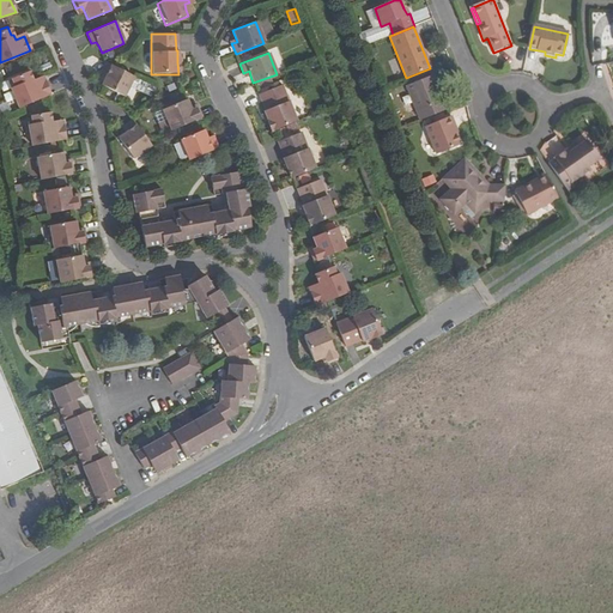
[(133,76),(105,62),(101,72),(105,76),(104,79),(101,86),(123,98),(133,76)]
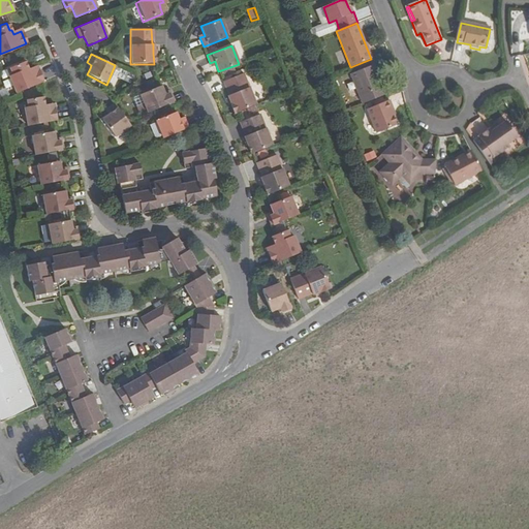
[(7,75),(14,93),(43,82),(37,68),(30,71),(28,67),(26,67),(23,60),(8,66),(11,73),(7,75)]
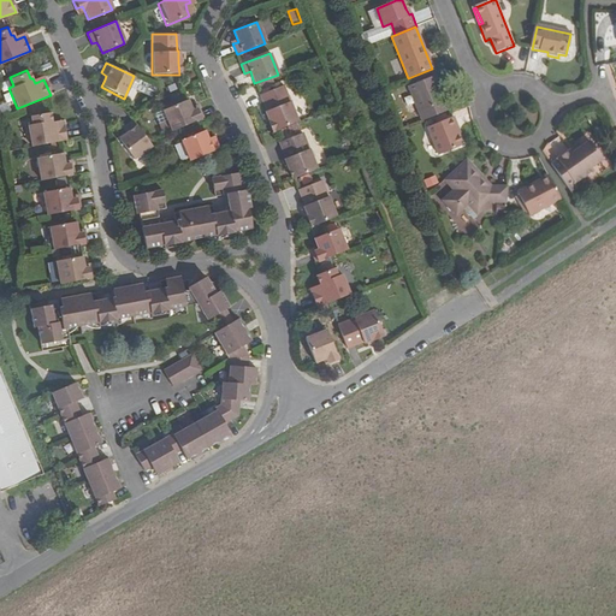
[(409,87),(421,123),(449,112),(445,102),(440,104),(434,88),(438,86),(434,77),(409,87)]
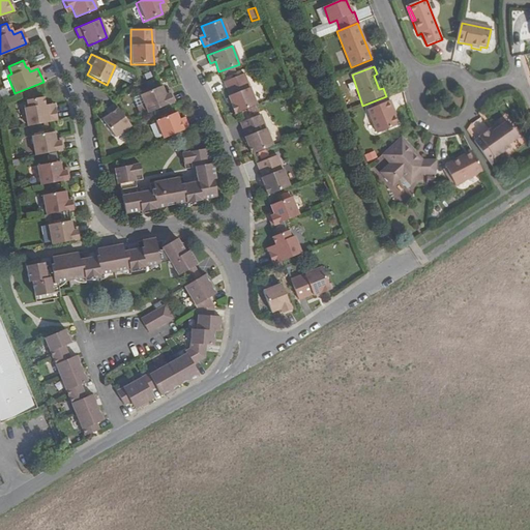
[(118,78),(128,82),(131,74),(121,69),(118,78)]
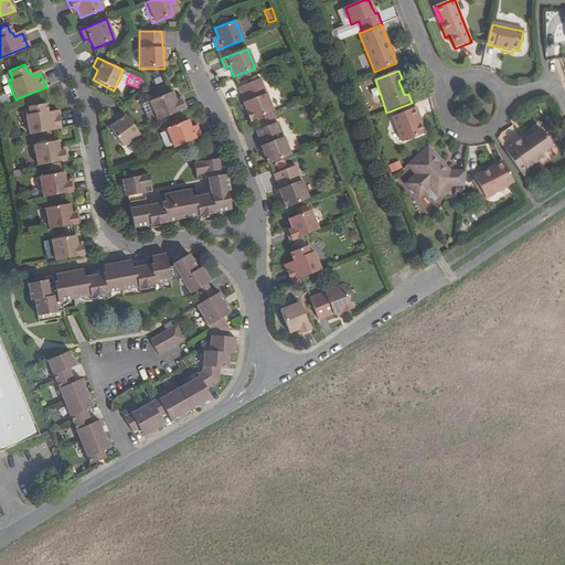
[(243,100),(245,105),(247,110),(245,112),(249,120),(272,112),(258,77),(240,85),(244,100),(243,100)]
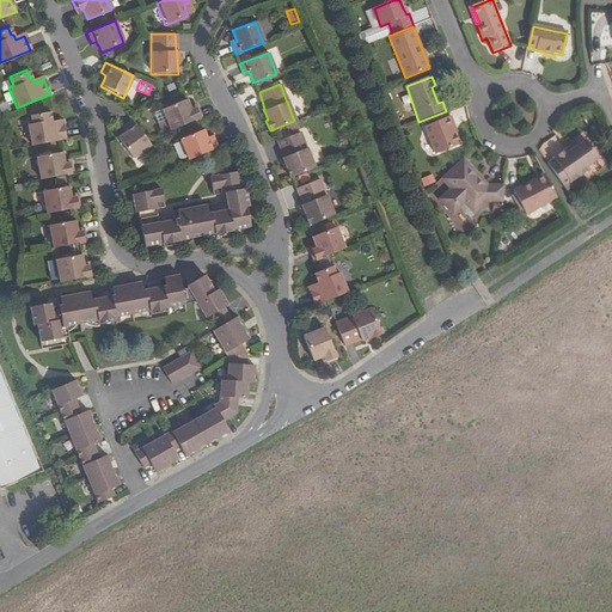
[(442,102),(435,85),(432,87),(438,103),(442,102)]
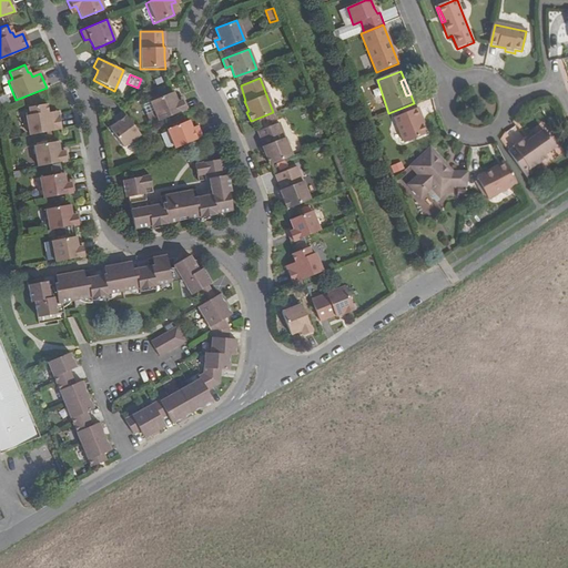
[(158,121),(185,109),(183,101),(176,103),(174,99),(172,92),(150,101),(158,121)]
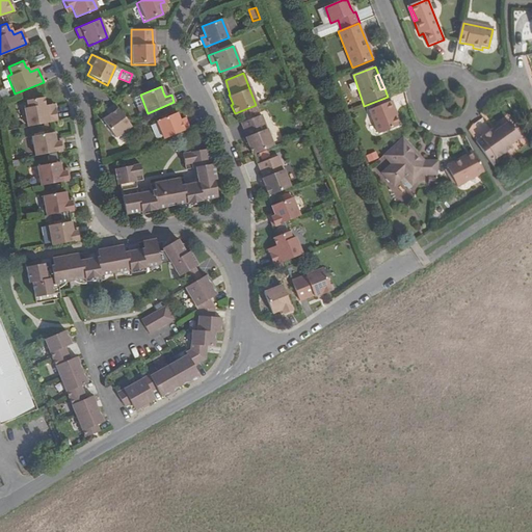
[(0,90),(0,100),(9,96),(5,88),(0,90)]
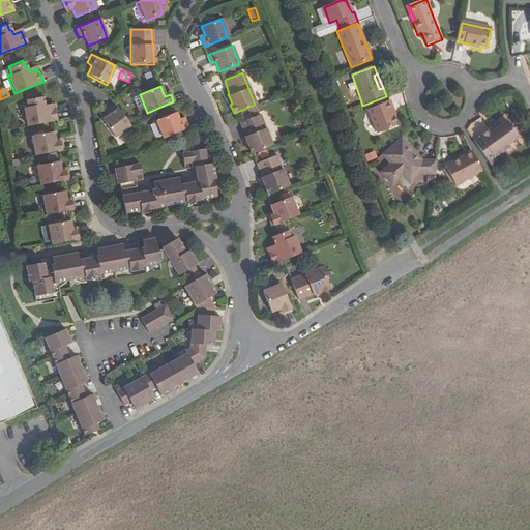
[(24,107),(27,125),(57,120),(54,106),(46,107),(46,102),(42,102),(41,95),(26,97),(28,106),(24,107)]
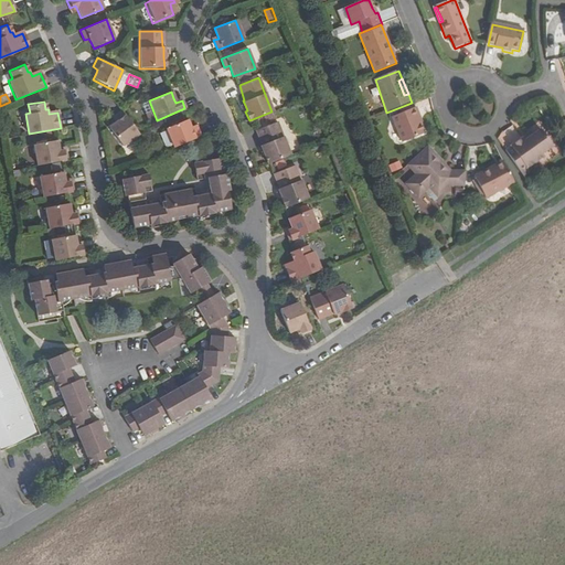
[(424,135),(419,124),(417,118),(419,117),(416,109),(411,112),(402,115),(393,118),(403,144),(424,135)]
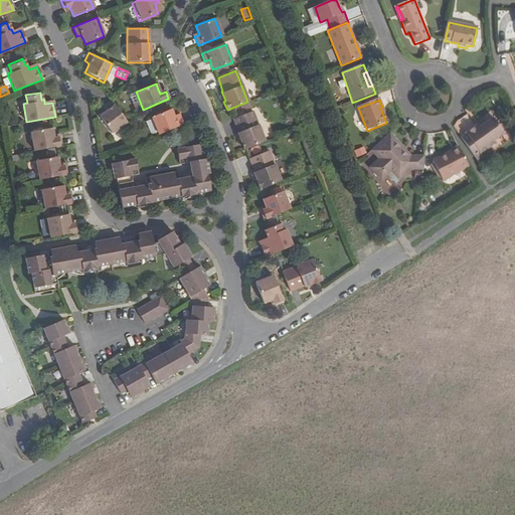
[(106,111),(103,113),(98,117),(110,134),(126,122),(123,119),(111,101),(103,107),(106,111)]
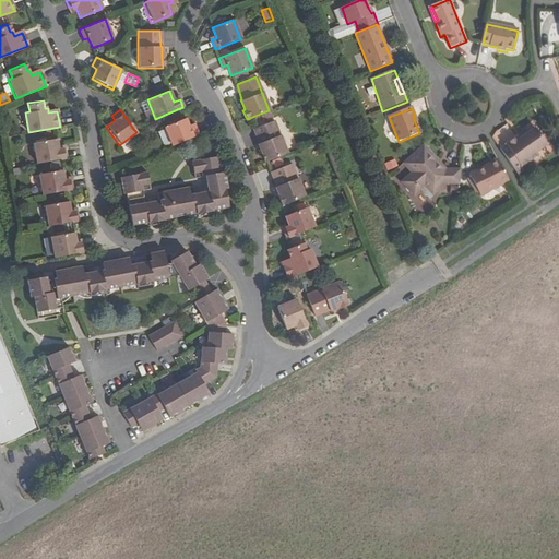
[(163,128),(170,146),(197,135),(192,127),(188,129),(186,123),(182,118),(163,128)]
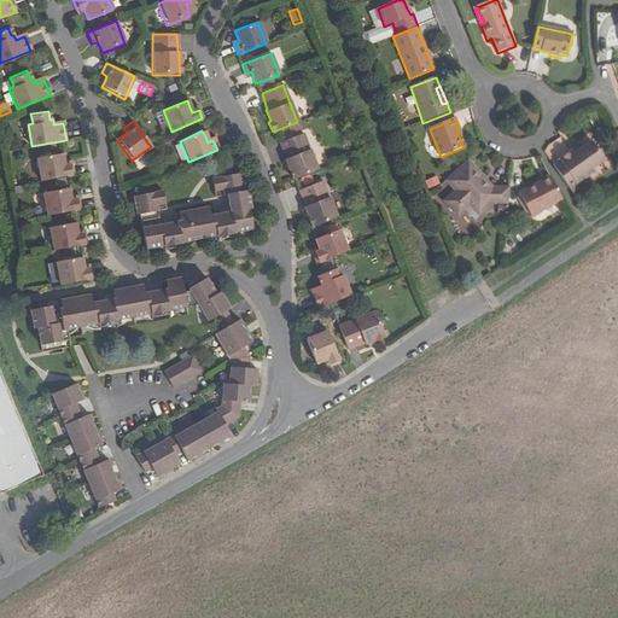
[(285,157),(286,162),(290,168),(293,179),(319,170),(304,133),(280,141),(286,157),(285,157)]
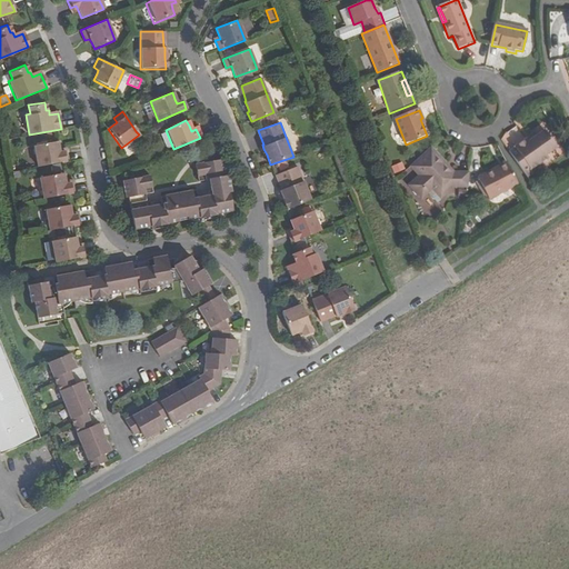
[(506,143),(516,139),(512,130),(502,135),(506,143)]
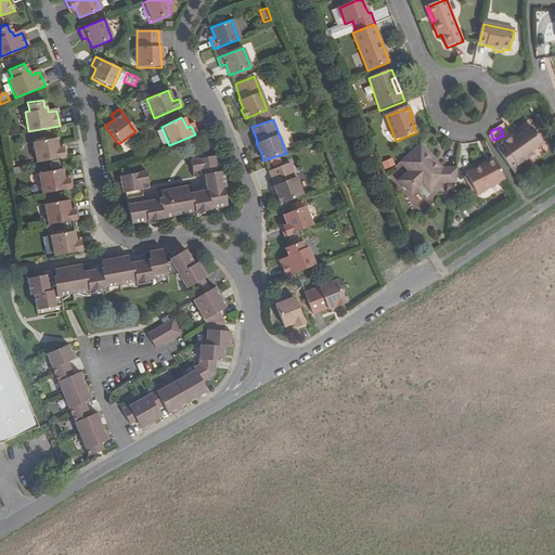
[(516,139),(514,136),(502,145),(517,167),(534,155),(531,152),(541,144),(530,129),(524,133),(516,139)]
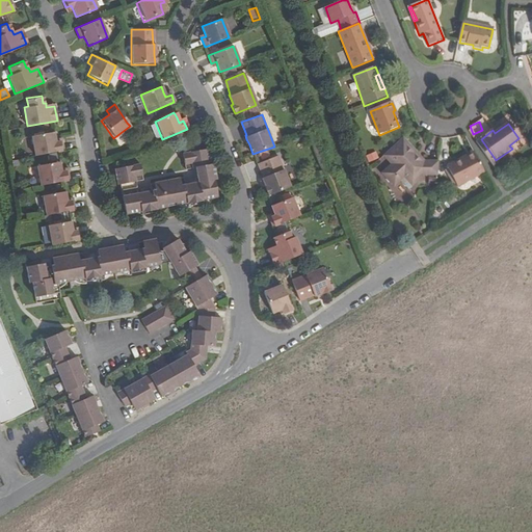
[(30,135),(33,156),(62,150),(60,142),(54,143),(54,139),(52,132),(30,135)]
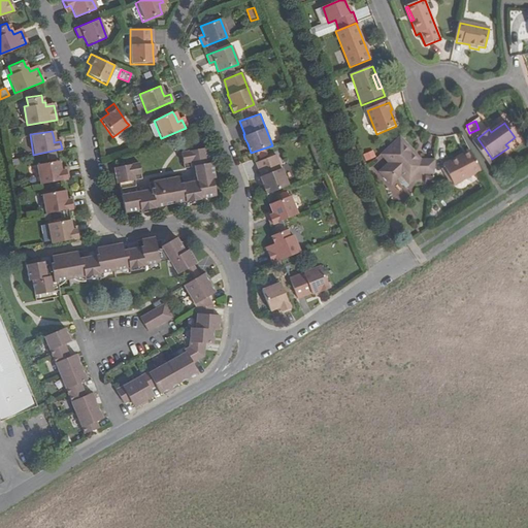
[(414,157),(416,155),(400,139),(381,157),(388,164),(378,172),(392,186),(398,180),(406,188),(421,173),(434,174),(435,162),(422,161),(419,158),(417,160),(414,157)]
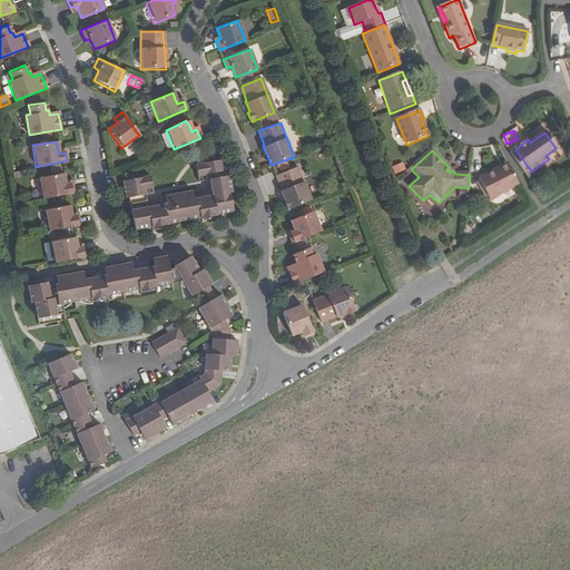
[(167,223),(185,219),(227,212),(229,212),(227,193),(229,193),(226,175),(224,176),(222,160),(194,164),(196,182),(208,179),(210,195),(212,199),(196,202),(195,198),(196,197),(195,189),(157,196),(158,203),(158,206),(144,208),(141,208),(141,205),(143,205),(140,194),(149,193),(147,177),(124,182),(127,197),(128,197),(135,228),(136,228),(167,223)]
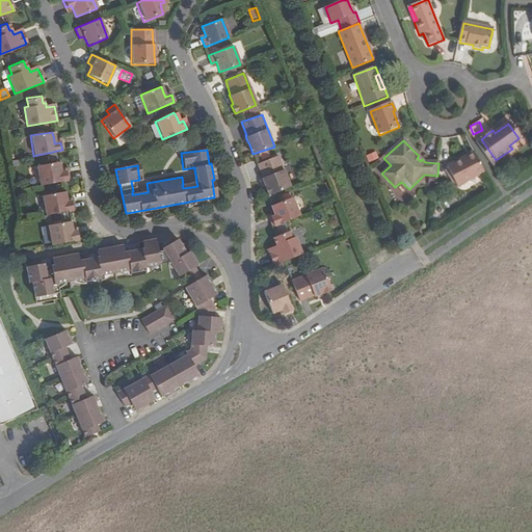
[(368,162),(379,158),(376,151),(366,155),(368,162)]
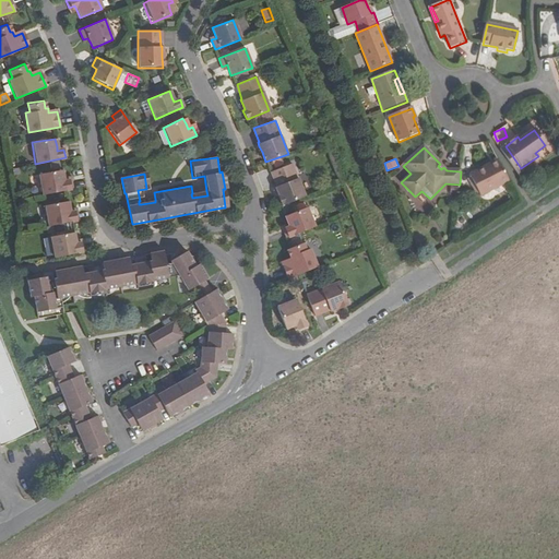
[(275,187),(276,189),(278,195),(278,197),(282,205),(304,197),(290,164),(271,171),(276,187),(275,187)]
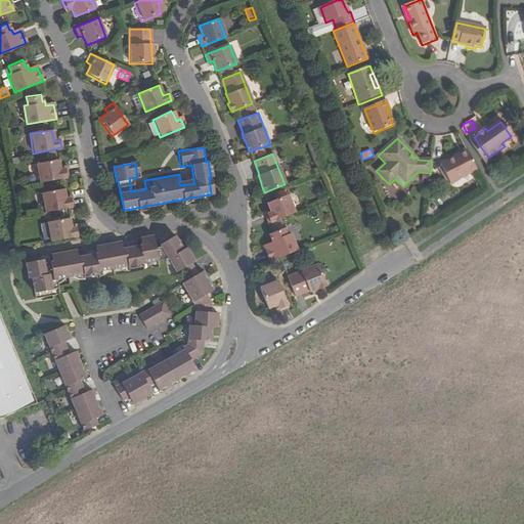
[(451,184),(477,171),(469,155),(462,159),(460,155),(441,165),(451,184)]
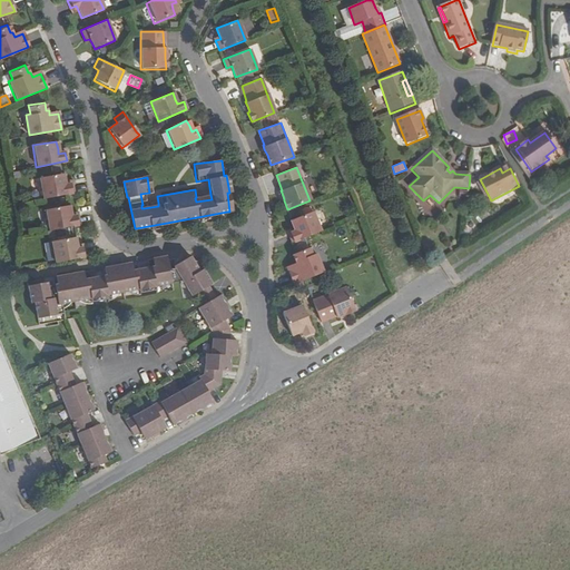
[(38,178),(42,198),(72,193),(71,185),(65,186),(64,182),(62,174),(38,178)]
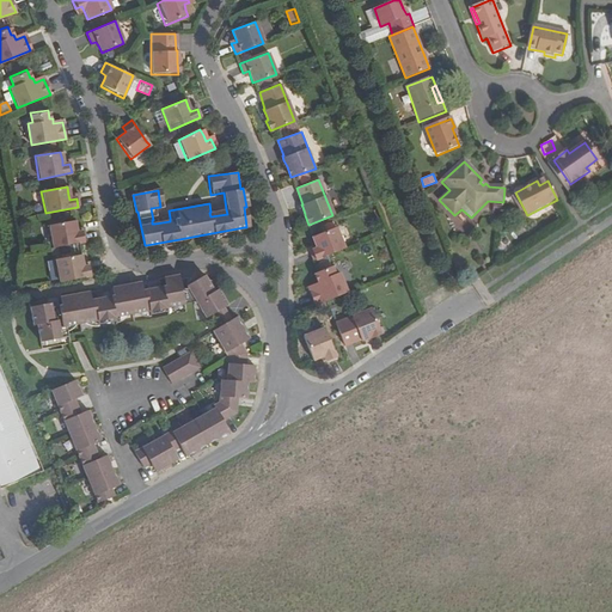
[(51,248),(84,242),(81,233),(75,234),(74,230),(73,220),(48,225),(51,248)]
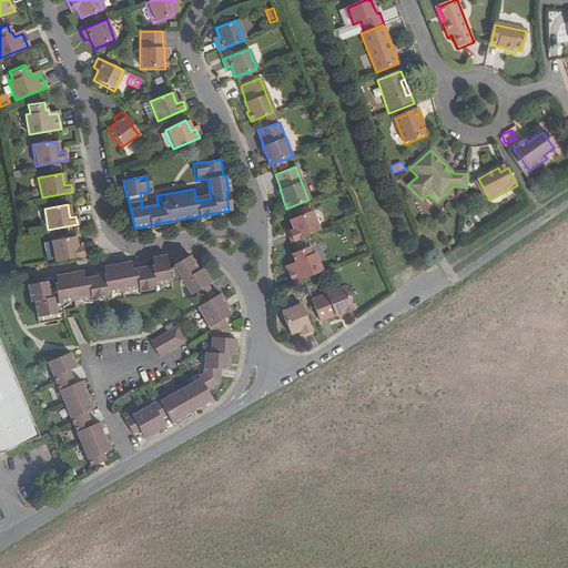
[(290,217),(293,226),(295,231),(288,234),(292,241),(321,230),(312,210),(290,217)]
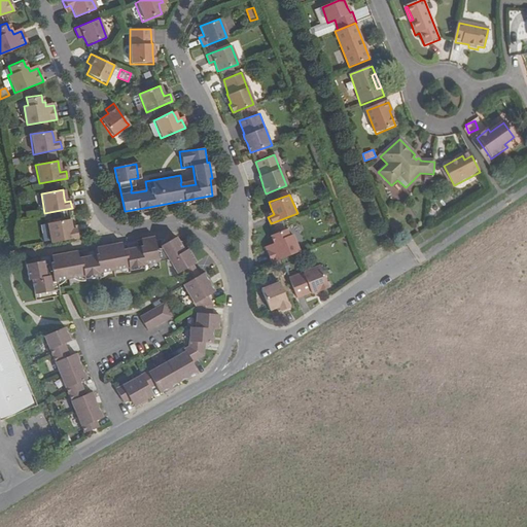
[(210,196),(171,203),(174,205),(179,206),(184,205),(184,203),(199,200),(200,203),(201,203),(208,199),(210,196)]
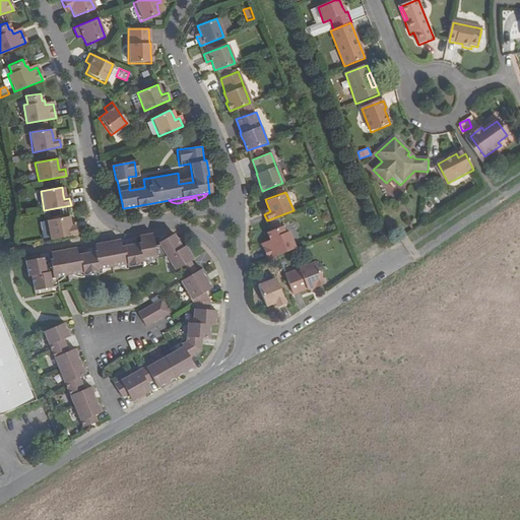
[(152,203),(124,208),(126,209),(130,211),(136,212),(136,208),(142,207),(143,210),(147,208),(150,206),(152,203)]
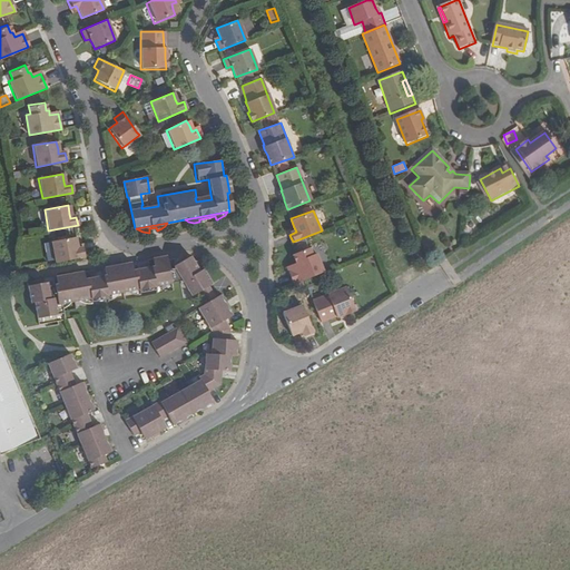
[(76,248),(75,245),(74,236),(50,241),(53,262),(84,256),(82,248),(76,248)]
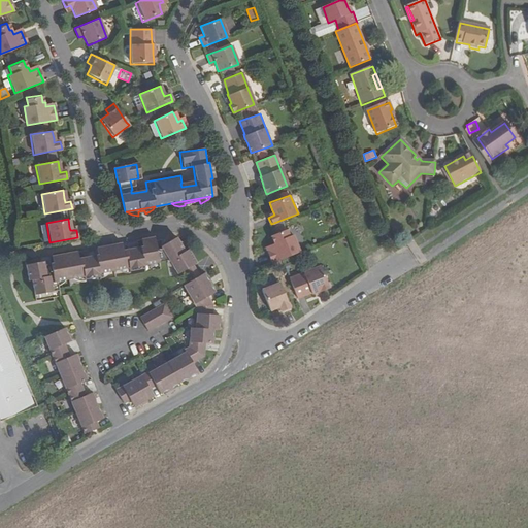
[(271,263),(281,260),(299,252),(292,234),(288,236),(285,228),(270,233),(273,242),(271,242),(273,248),(265,250),(271,263)]
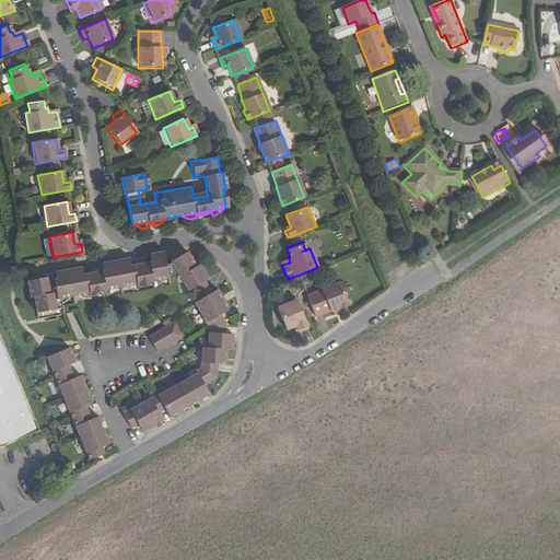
[(88,267),(53,272),(55,292),(47,293),(44,278),(26,281),(30,298),(33,296),(36,313),(61,307),(60,299),(88,293),(88,294),(105,291),(105,289),(136,283),(136,286),(152,282),(152,280),(178,276),(177,272),(183,271),(193,288),(197,286),(201,292),(208,289),(205,281),(208,279),(200,265),(196,267),(187,253),(173,260),(172,255),(165,255),(164,253),(161,253),(146,256),(147,263),(149,263),(150,266),(131,269),(129,258),(103,264),(105,275),(86,278),(86,273),(89,273),(88,267)]
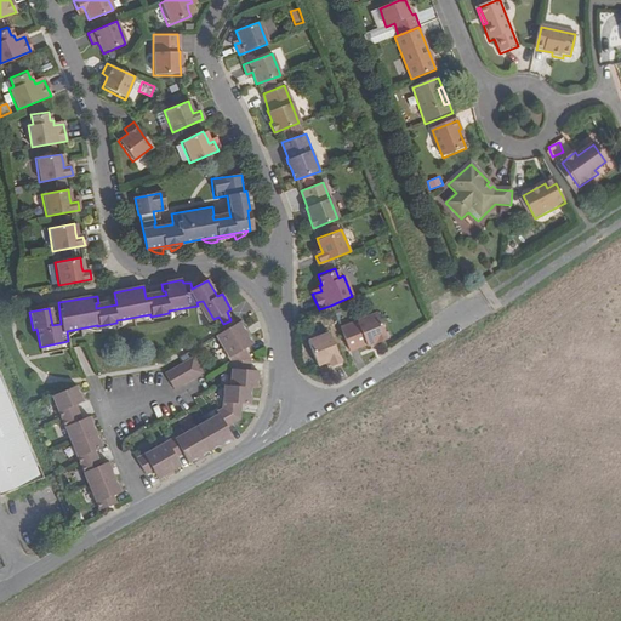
[(339,325),(347,348),(364,342),(368,341),(375,339),(376,340),(386,336),(375,312),(339,325)]
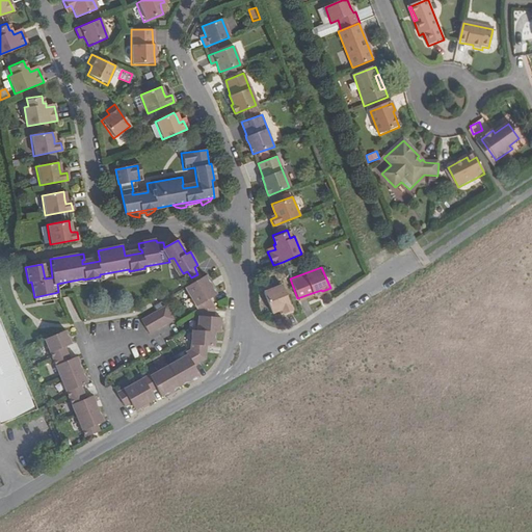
[(201,278),(194,282),(185,287),(197,311),(195,329),(191,329),(190,348),(185,351),(187,355),(150,376),(149,374),(116,392),(124,406),(131,403),(134,409),(154,399),(150,392),(156,389),(160,397),(196,376),(198,375),(193,366),(205,360),(206,346),(214,346),(215,333),(219,333),(220,317),(214,317),(214,308),(210,298),(216,295),(206,275),(201,278)]
